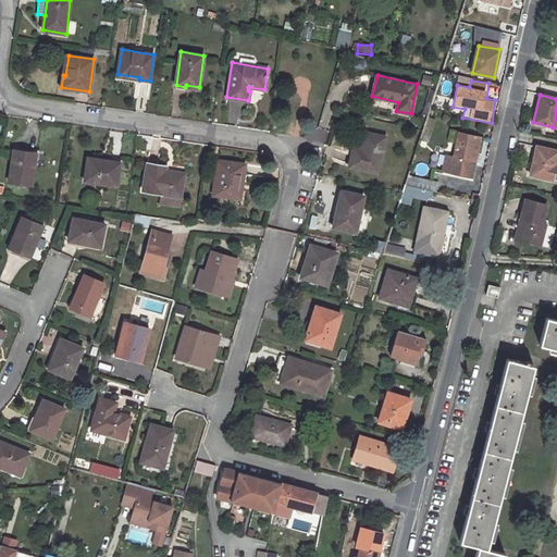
[(426,102),(423,113),(429,115),(432,104),(426,102)]
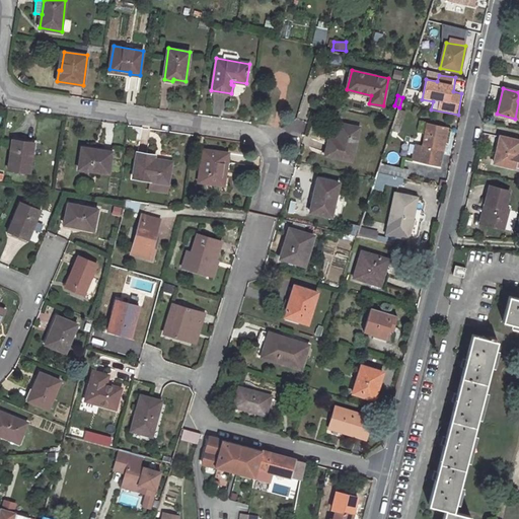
[(327,142),(324,155),(352,161),(359,128),(341,123),(336,144),(327,142)]
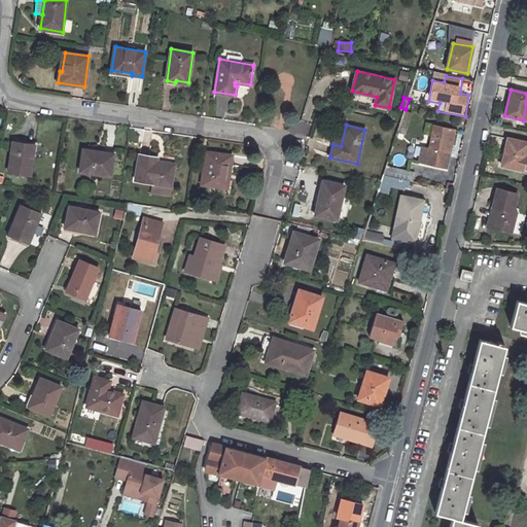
[(445,168),(448,151),(450,151),(455,129),(434,125),(429,147),(423,146),(419,162),(445,168)]
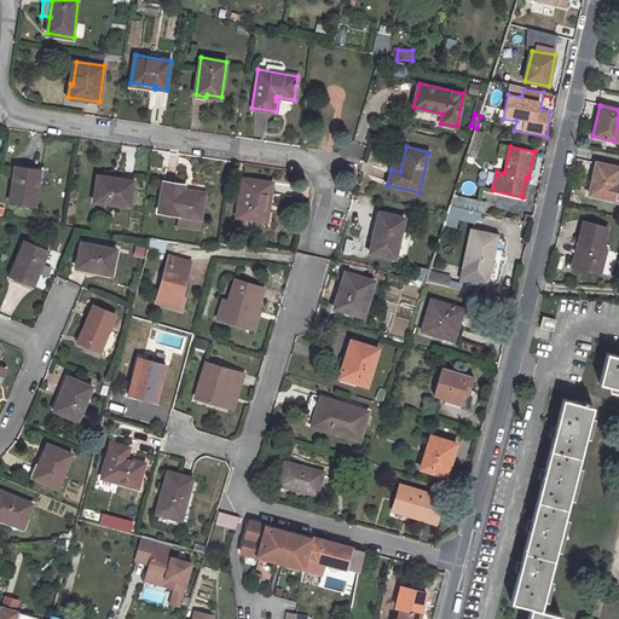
[(618,185),(615,185),(618,171),(618,167),(596,162),(589,195),(618,202),(618,185)]
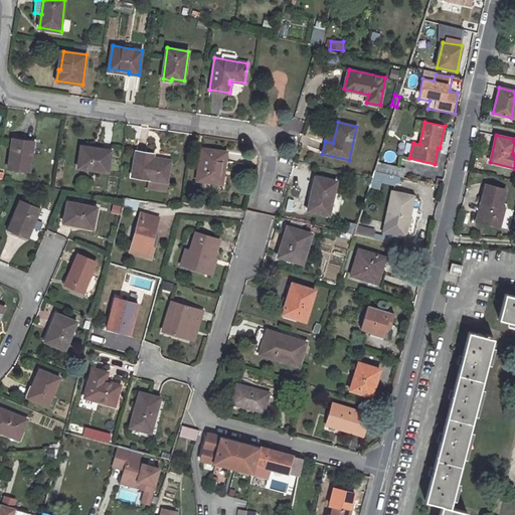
[(12,139),(8,168),(30,171),(34,142),(12,139)]
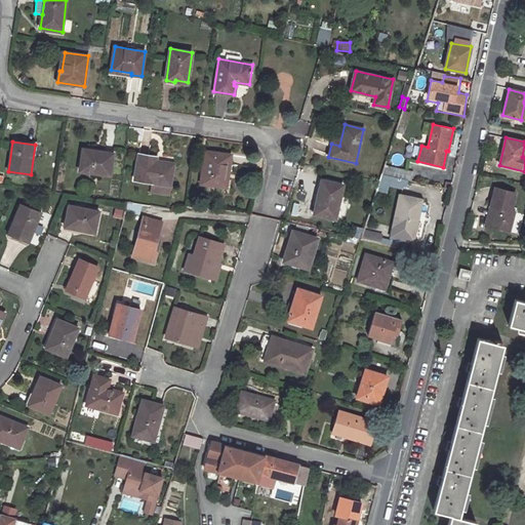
[(83,149),(80,171),(111,175),(113,154),(83,149)]
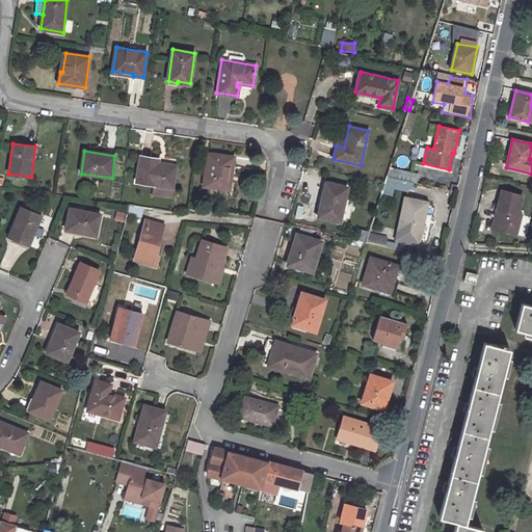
[(208,153),(203,186),(225,189),(230,166),(233,167),(235,157),(208,153)]
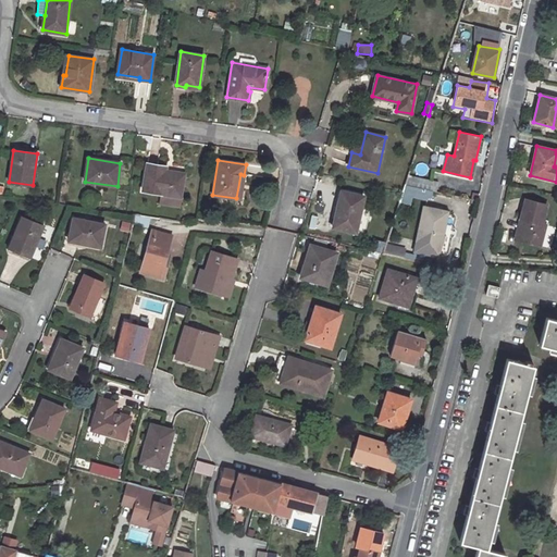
[(147,163),(143,190),(181,197),(185,174),(165,171),(166,166),(147,163)]
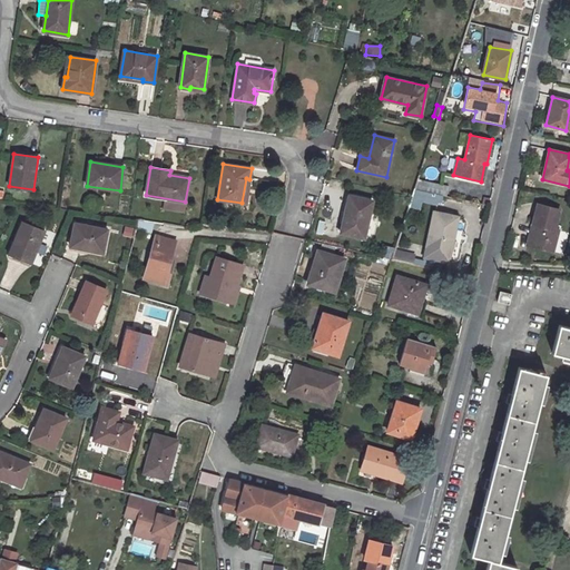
[(411,207),(420,209),(422,202),(442,206),(448,186),(419,179),(411,207)]
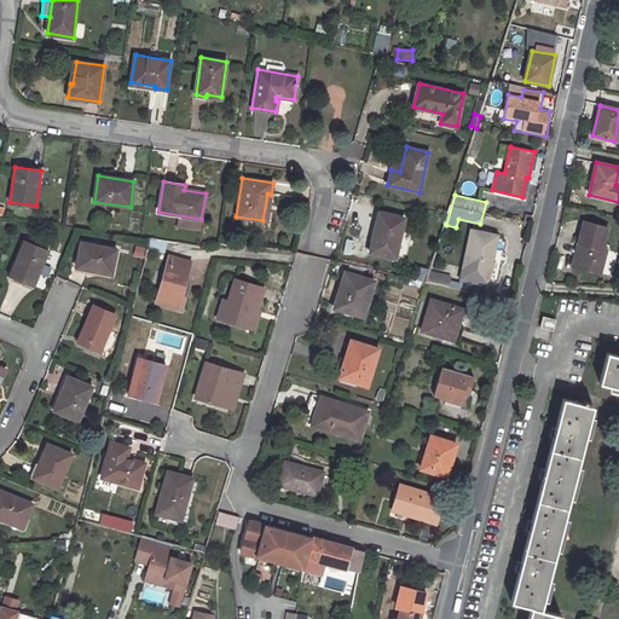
[(380,212),(369,253),(395,259),(405,218),(380,212)]
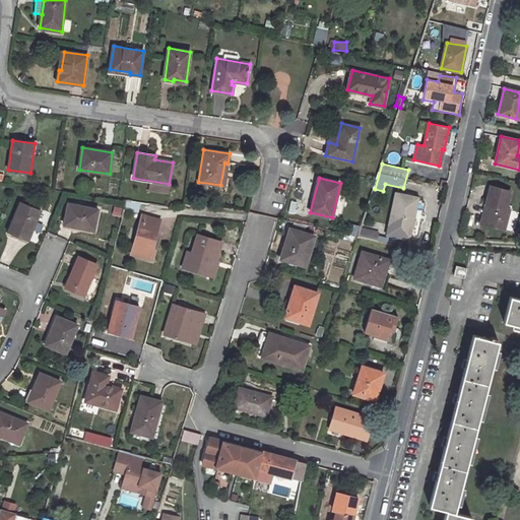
[(490,206),(484,224),(505,231),(509,210),(506,209),(510,192),(490,187),(485,205),(490,206)]
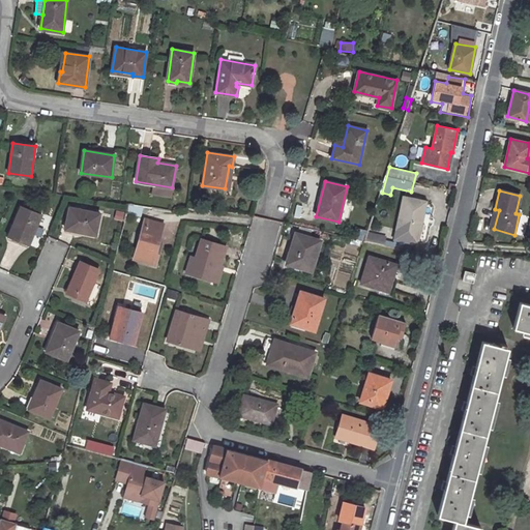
[(404,197),(396,229),(420,234),(428,202),(404,197)]
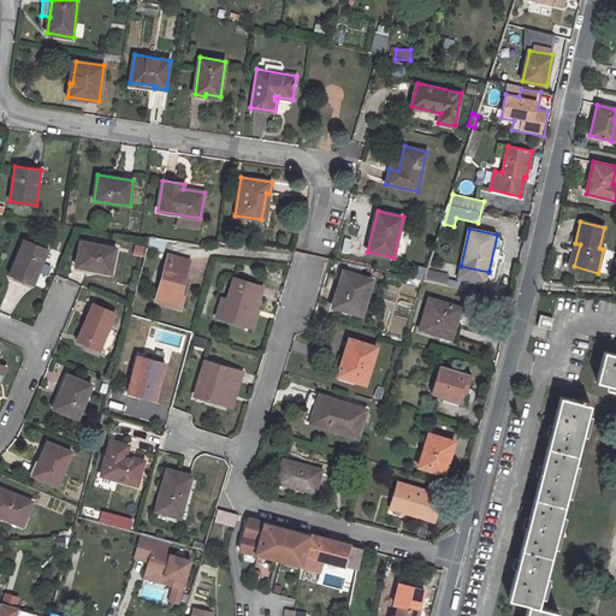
[(149,237),(147,248),(164,252),(166,240),(149,237)]
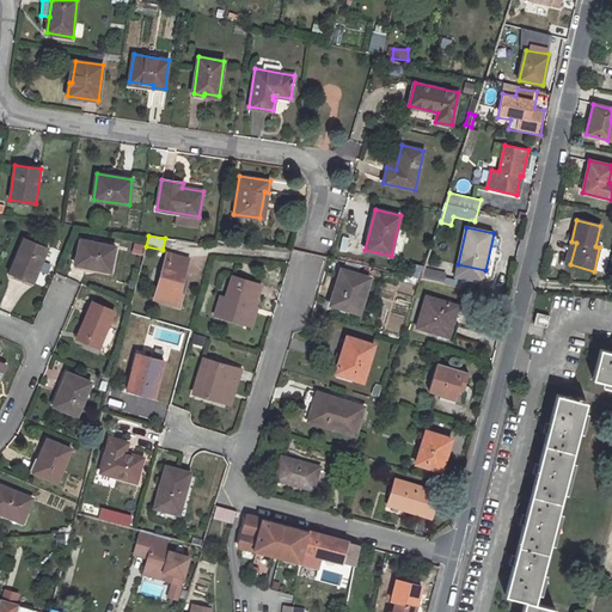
[(24,238),(10,273),(23,279),(24,276),(35,281),(48,249),(24,238)]
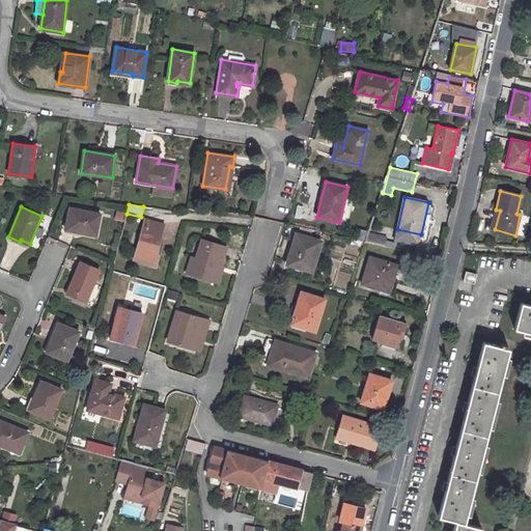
[(70,207),(65,229),(95,235),(101,214),(70,207)]
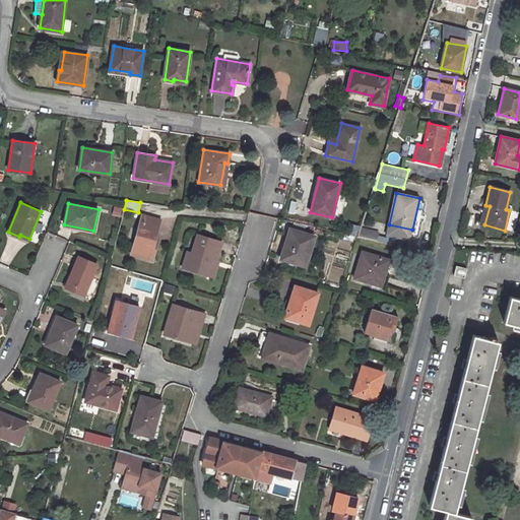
[(485,205),(480,223),(484,224),(490,206),(485,205)]
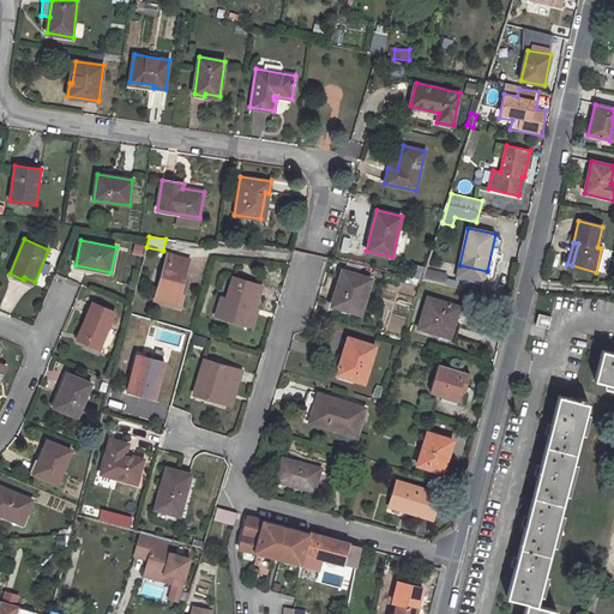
[(186,286),(181,286),(182,280),(188,260),(168,254),(154,301),(180,307),(186,286)]
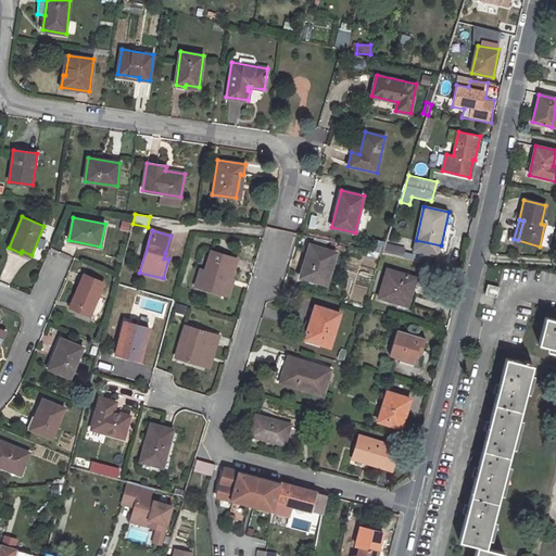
[(381,254),(384,242),(371,239),(369,252),(381,254)]
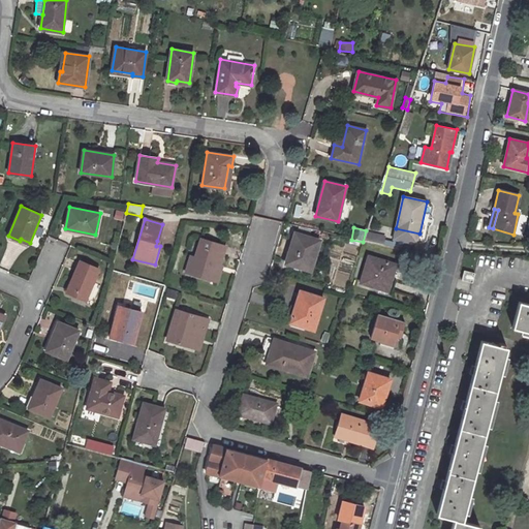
[(383,245),(385,236),(367,231),(365,241),(383,245)]
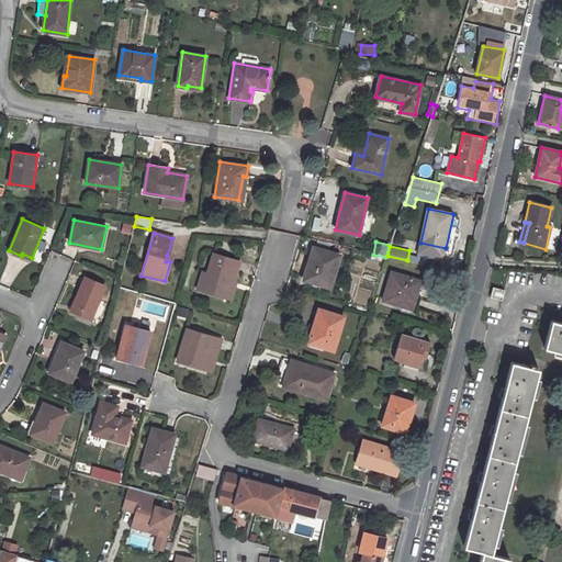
[(313,248),(304,280),(330,288),(340,256),(313,248)]
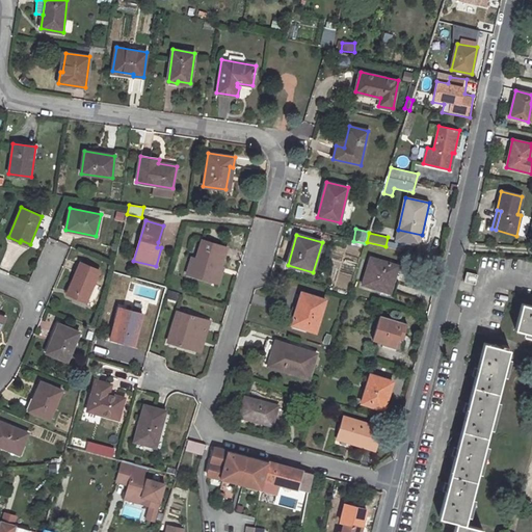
[(191,258),(187,274),(211,282),(215,266),(221,267),(227,248),(202,241),(196,260),(191,258)]
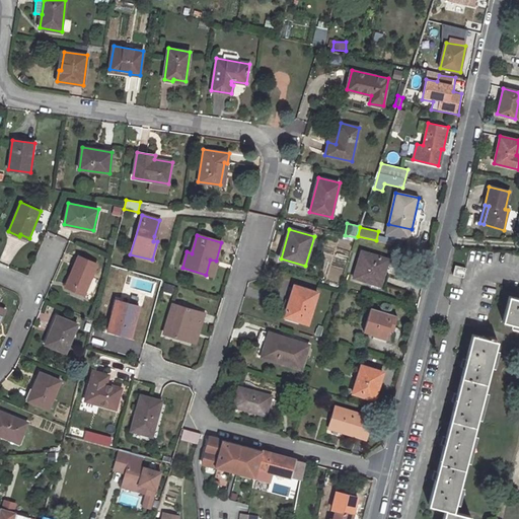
[(362,250),(353,278),(383,287),(387,275),(384,274),(388,260),(362,250)]
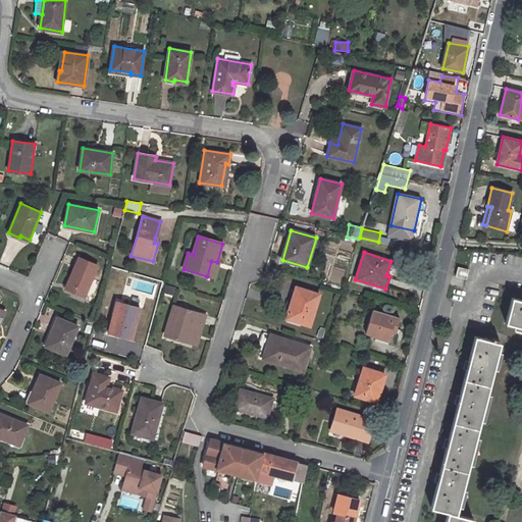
[(80,257),(66,289),(85,297),(97,265),(80,257)]
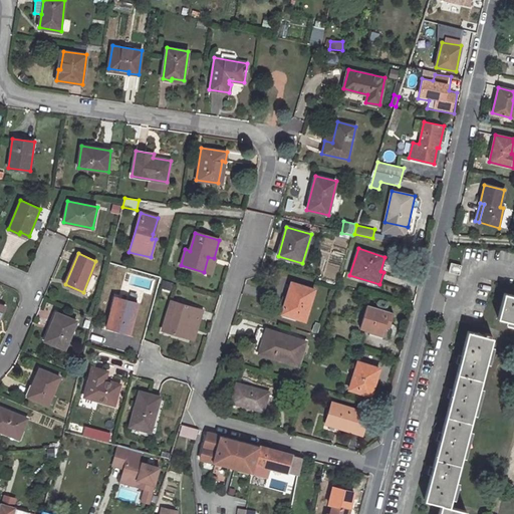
[(451,263),(449,272),(459,274),(461,266),(451,263)]
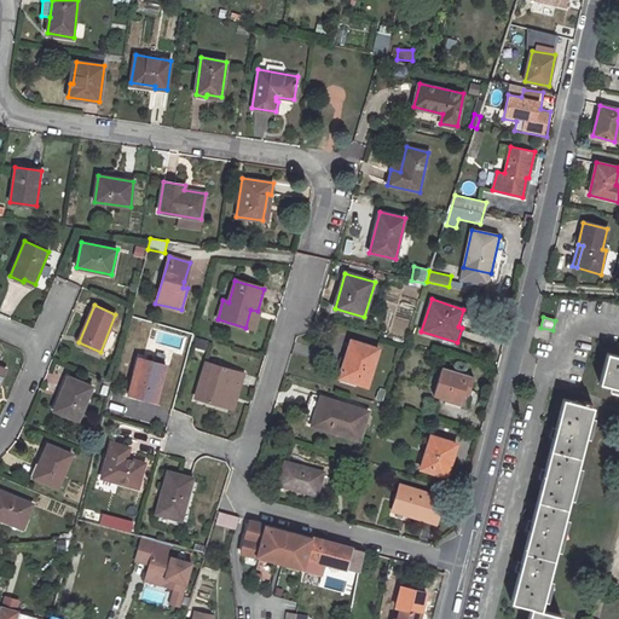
[(358,377),(357,383),(368,386),(379,348),(352,340),(341,371),(358,377)]
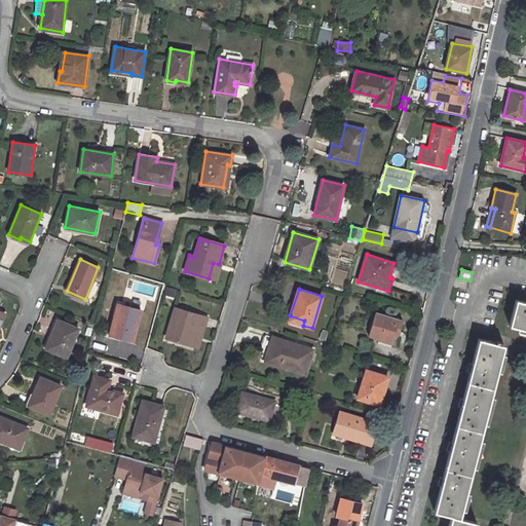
[(525,302),(516,300),(510,326),(525,330),(525,302)]
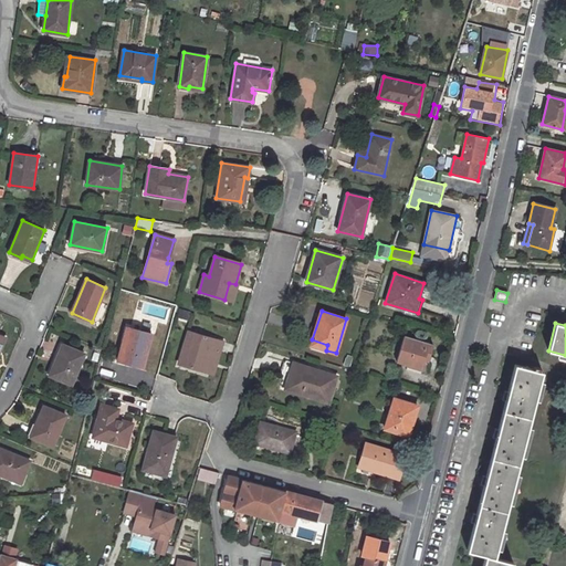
[(129,359),(128,363),(143,367),(152,334),(126,327),(118,356),(129,359)]
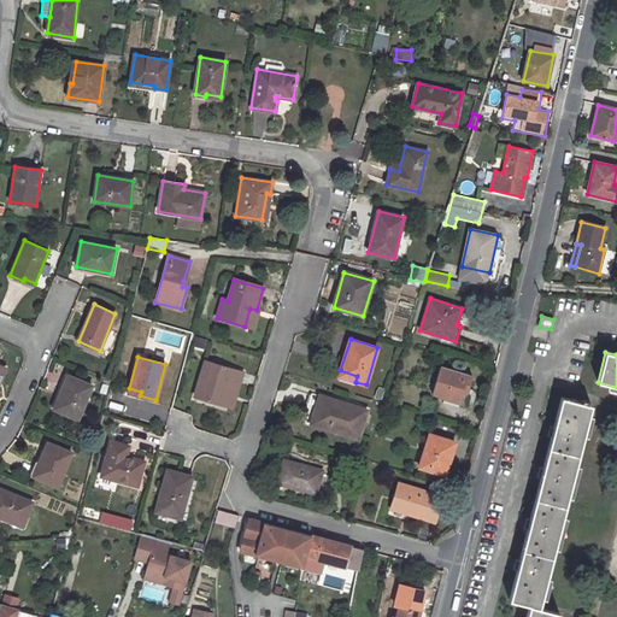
[(205,362),(194,397),(223,405),(231,380),(240,382),(244,372),(205,362)]
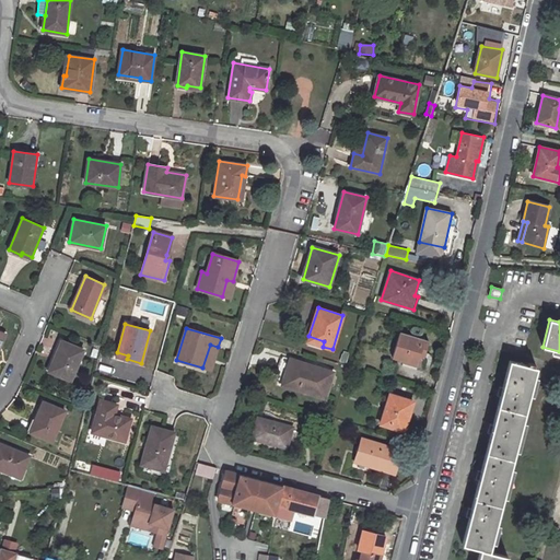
[(400,333),(393,358),(421,366),(429,341),(400,333)]
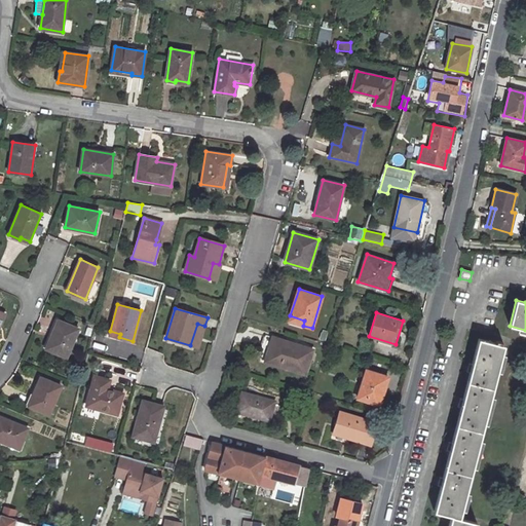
[(290,315),(288,321),(303,326),(304,321),(290,315)]
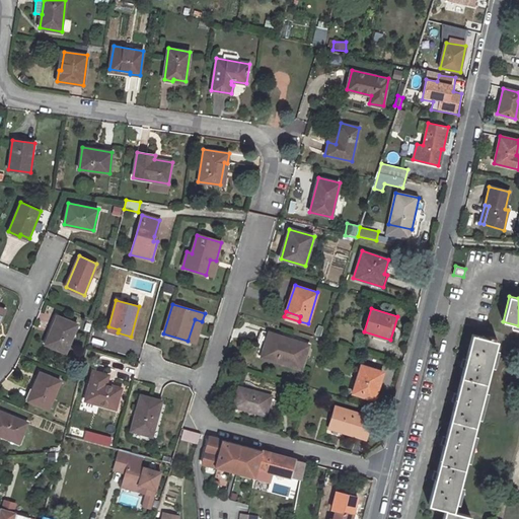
[(57,316),(46,344),(66,352),(77,323),(57,316)]
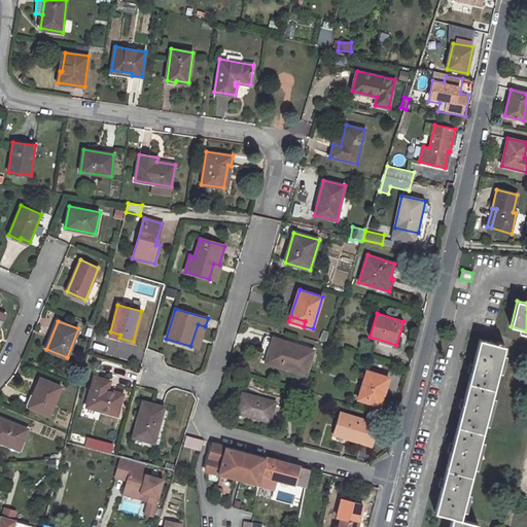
[(198,324),(190,346),(199,348),(205,326),(198,324)]
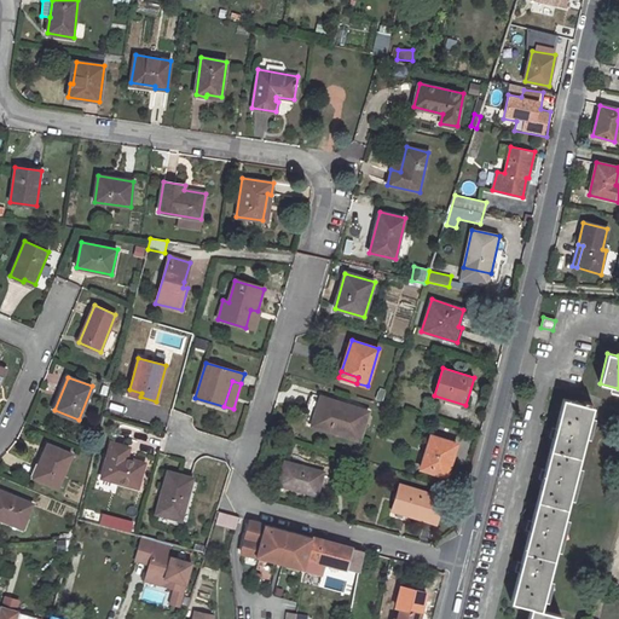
[(313,394),(307,409),(316,411),(313,421),(331,427),(330,431),(359,440),(368,412),(313,394)]
